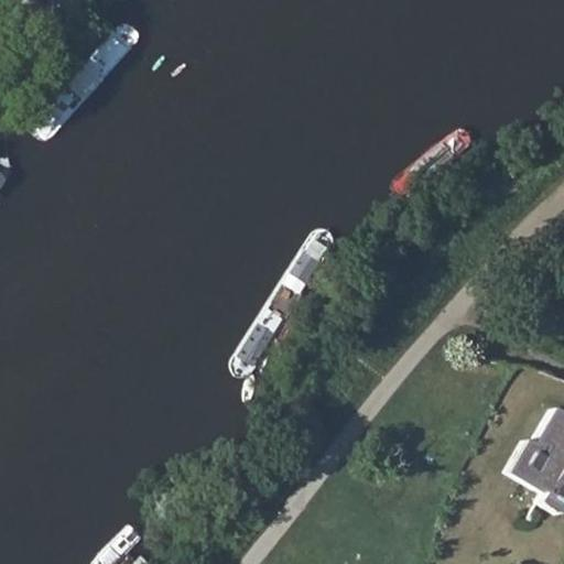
[(52,136),(129,47),(131,45),(133,42),(134,41),(136,39),(136,36),(136,33),(136,31),(136,30),(134,28),(132,26),(131,25),(130,24),(128,24),(126,24),(122,24),(120,25),(118,25),(116,29),(112,31),(110,33),(36,117),(35,118),(33,120),(32,122),(31,125),(31,127),(30,130),(31,132),(31,136),(33,138),(35,140),(39,141),(42,141),(44,141),(47,139),(50,137),(52,136)]
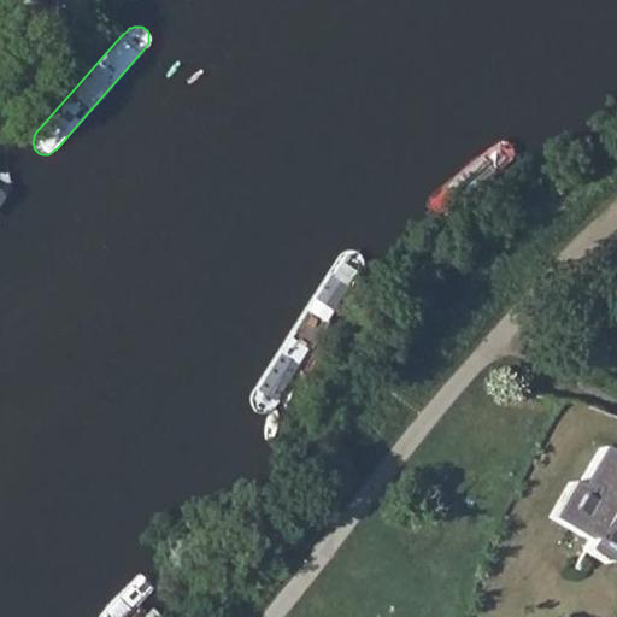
[(0,209),(13,198),(16,197),(16,193),(17,191),(17,187),(17,181),(17,178),(13,178),(7,178),(3,177),(0,177),(0,209)]
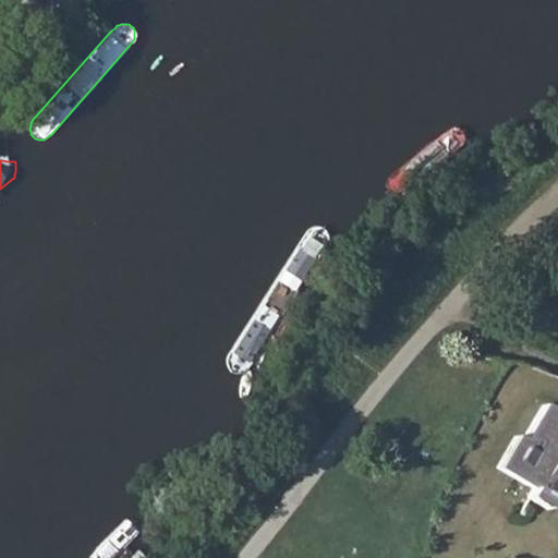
[(246,365),(325,251),(327,247),(328,244),(329,243),(330,241),(330,238),(330,235),(329,233),(328,232),(327,230),(326,230),(324,229),(323,228),(320,228),(319,228),(316,228),(314,229),(312,230),(308,233),(306,235),(305,239),(230,348),(229,350),(227,352),(226,354),(226,356),(225,359),(225,362),(226,364),(227,367),(228,368),(231,371),(234,372),(237,372),(240,371),(242,370),(245,366),(246,365)]
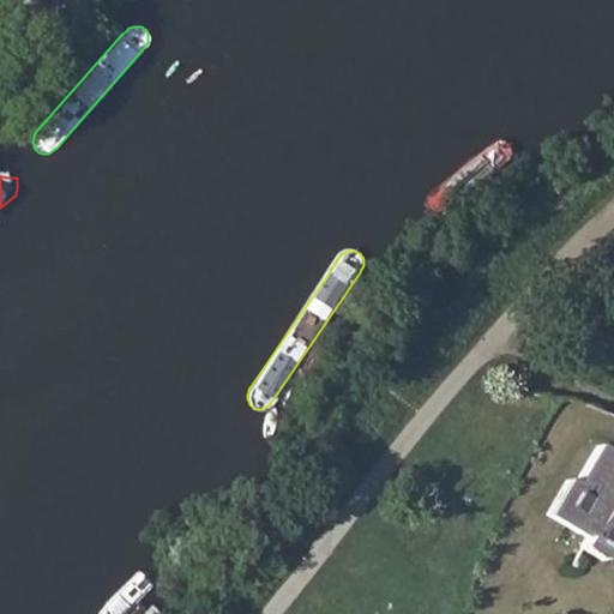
[(613,613),(613,459),(599,451),(577,489),(559,523),(591,541),(589,546),(609,559),(613,561),(613,613)]
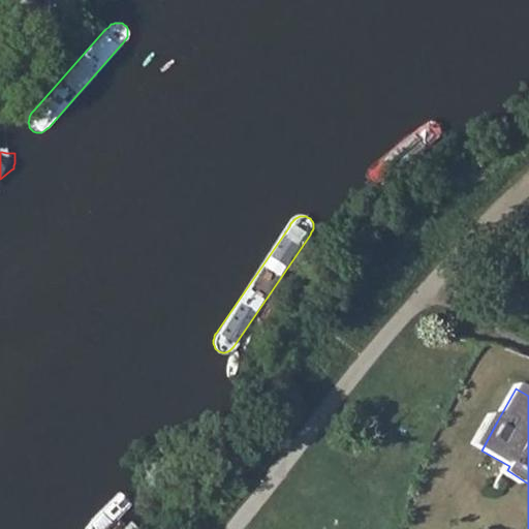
[(474,446),(481,450),(497,422),(489,417),(474,446)]
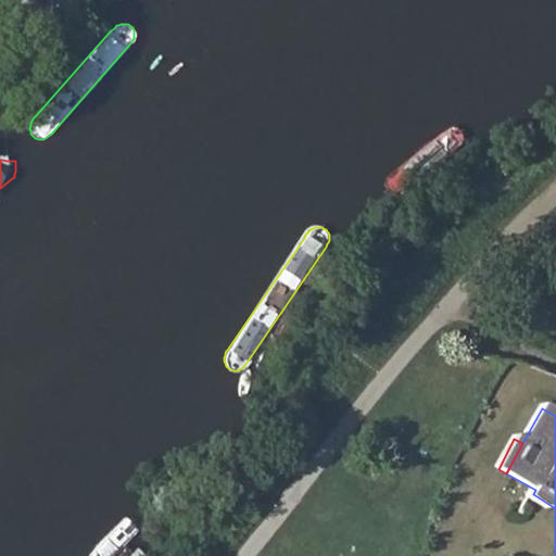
[(547,512),(552,506),(533,494),(529,501),(547,512)]
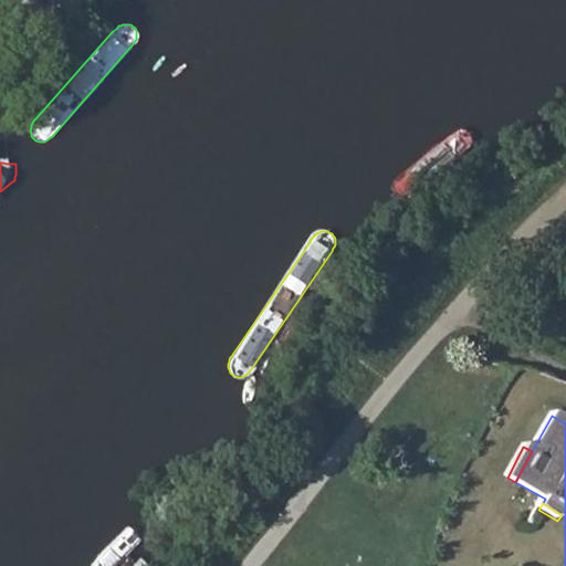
All buildings are outlined.
